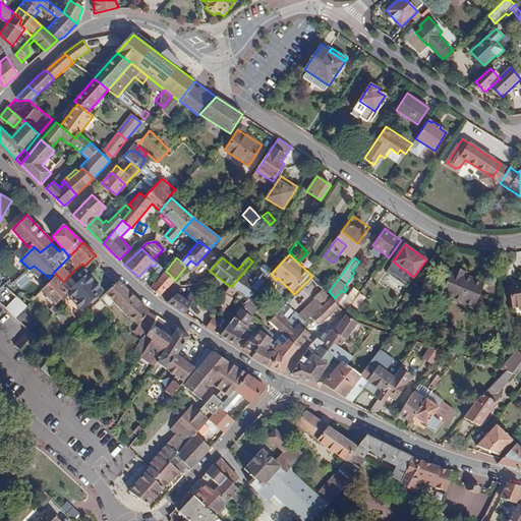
[(161,295),(168,288),(175,280),(166,271),(161,267),(157,272),(161,276),(157,282),(151,287),(161,295)]
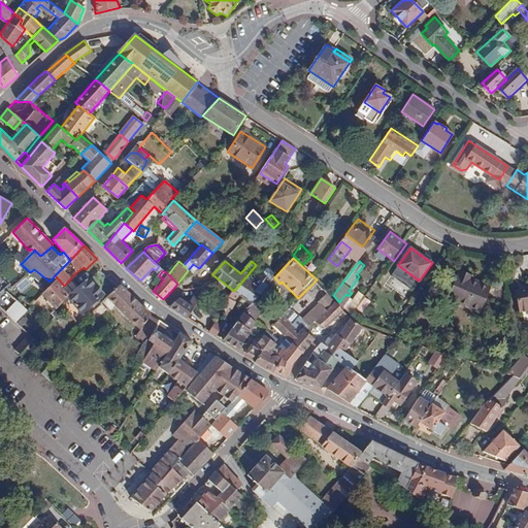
[(470,278),(471,275),(459,270),(447,298),(480,311),(490,287),(470,278)]
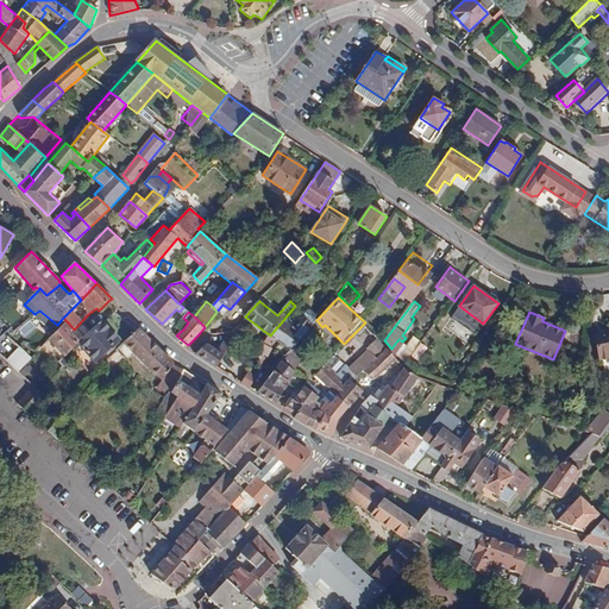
[(125,343),(136,331),(114,313),(105,322),(102,320),(79,340),(80,341),(79,343),(95,362),(119,340),(123,344),(125,343)]
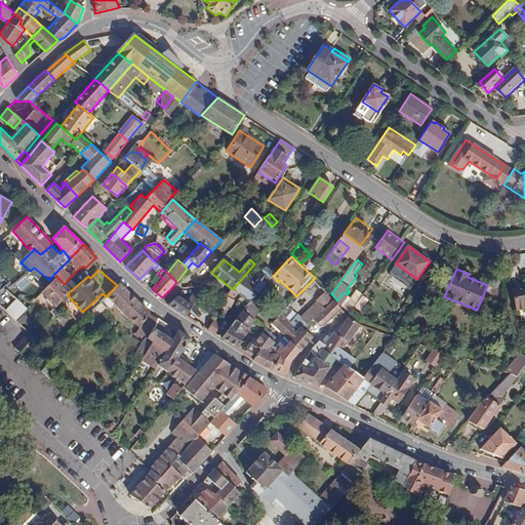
[(259,272),(251,281),(244,276),(233,289),(227,296),(231,298),(236,292),(251,303),(264,288),(270,280),(259,272)]
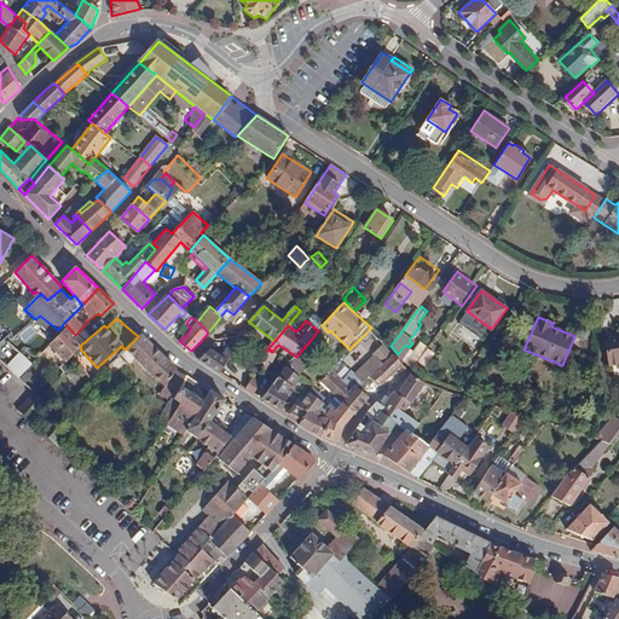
[(29,342),(36,329),(27,324),(21,337),(29,342)]
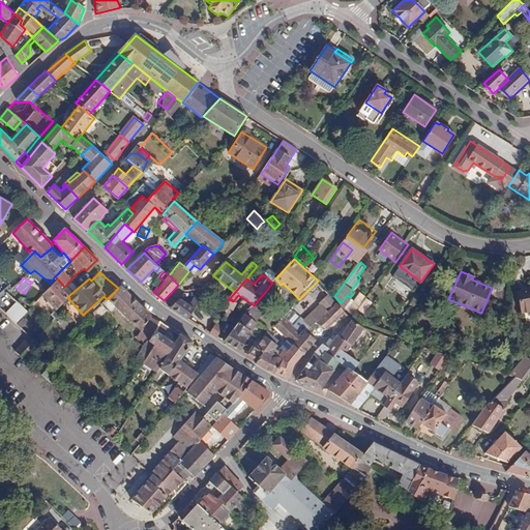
[(58,280),(45,292),(42,295),(57,311),(68,298),(69,297),(68,296),(61,289),(64,287),(58,280)]
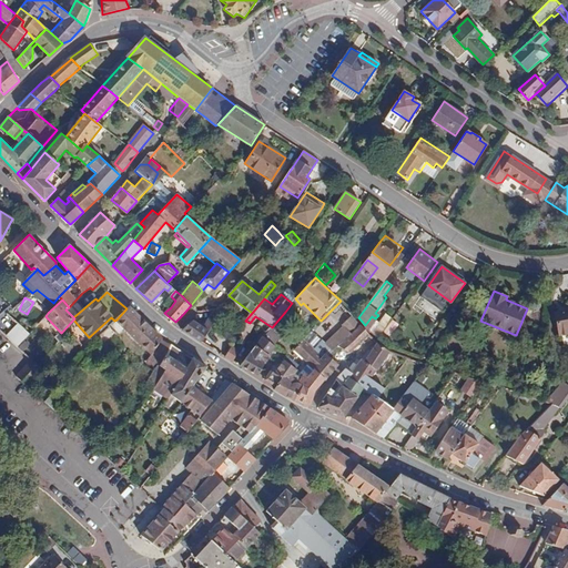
[(162,340),(130,306),(127,308),(117,320),(141,344),(152,354),(162,340)]
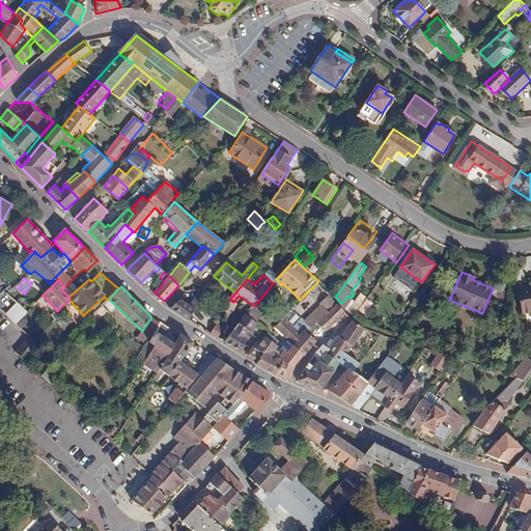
[(11,289),(6,294),(16,302),(27,313),(31,308),(11,289)]
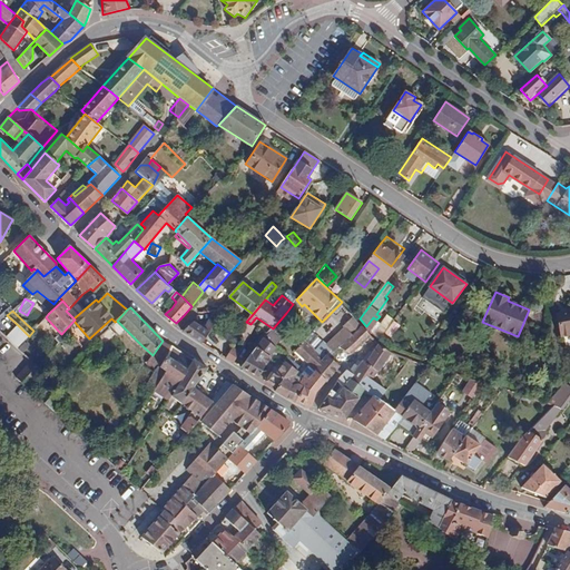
[(562,336),(569,334),(569,311),(558,314),(562,336)]
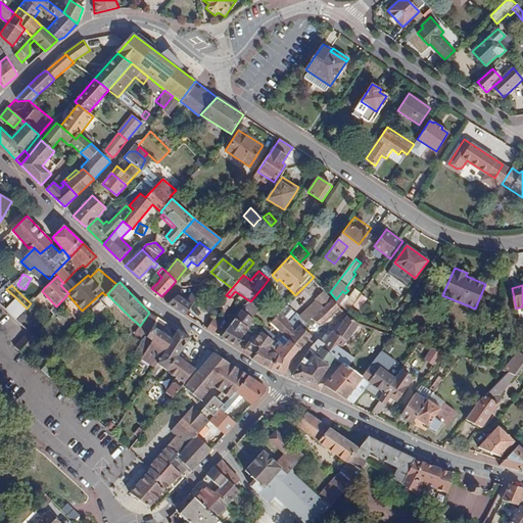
[(355,290),(343,307),(347,312),(361,294),(355,290)]
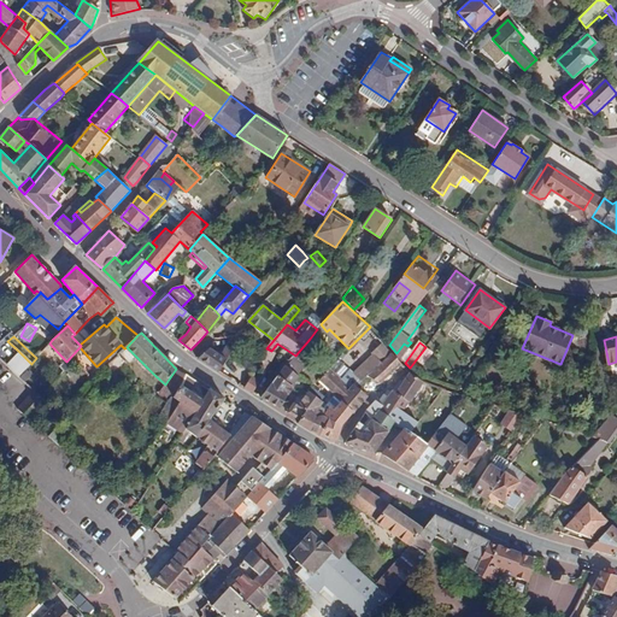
[(218,372),(233,350),(227,345),(222,352),(217,348),(215,351),(209,347),(197,358),(218,372)]
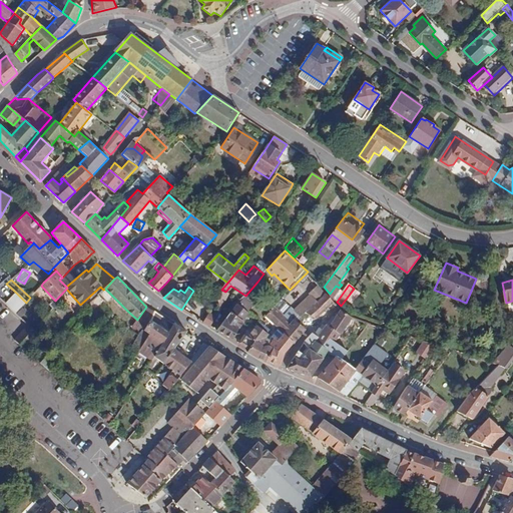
[(280,331),(295,343),(304,333),(306,331),(298,323),(307,314),(327,295),(322,289),(320,288),(312,295),(313,296),(295,312),(290,308),(285,314),(283,317),(273,309),(266,318),(275,327),(276,327),(280,331)]
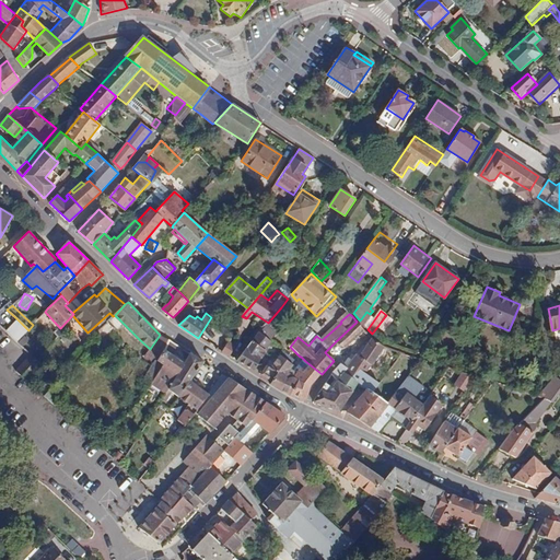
[(378,328),(385,333),(394,321),(388,315),(378,328)]
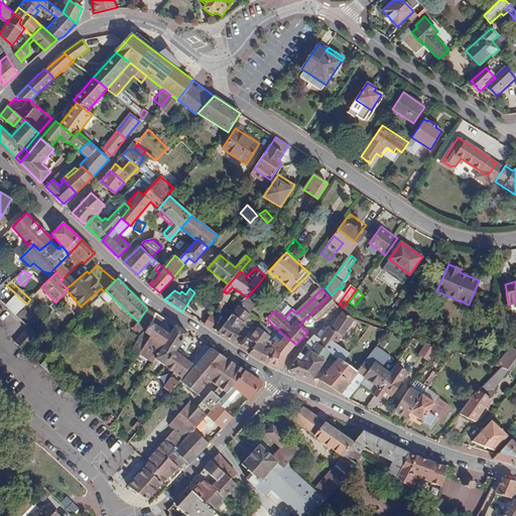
[(223,303),(227,293),(223,291),(220,293),(218,301),(222,310),(223,303)]
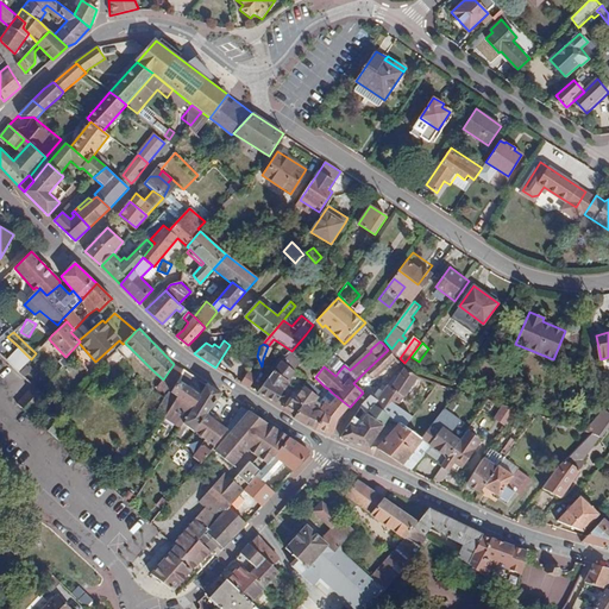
[(31,359),(18,346),(6,360),(18,372),(31,359)]
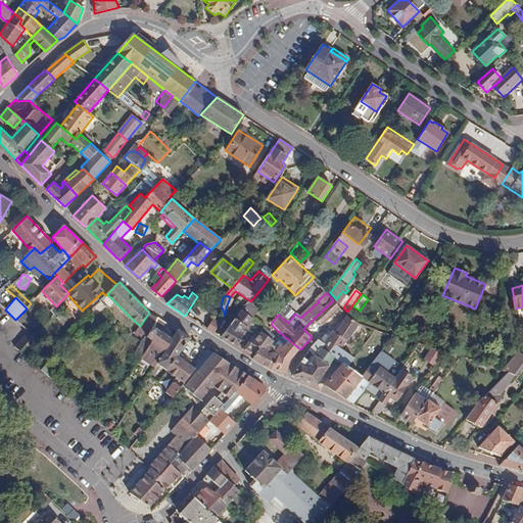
[(322,326),(340,308),(333,300),(313,320),(322,326)]
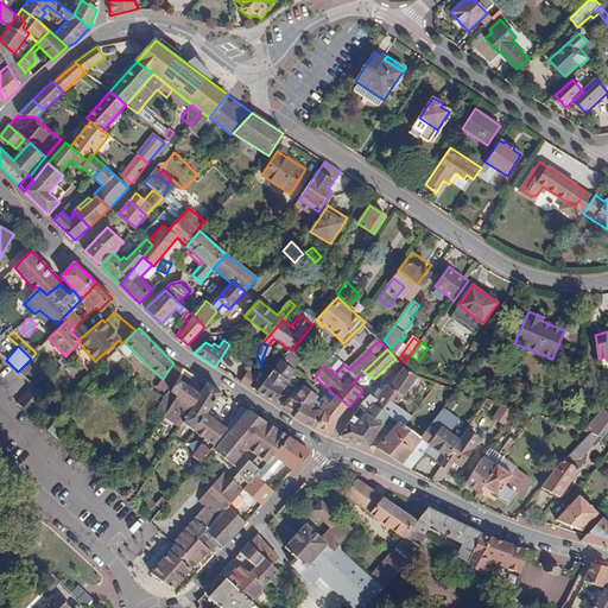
[(295,361),(287,355),(282,361),(290,368),(295,361)]
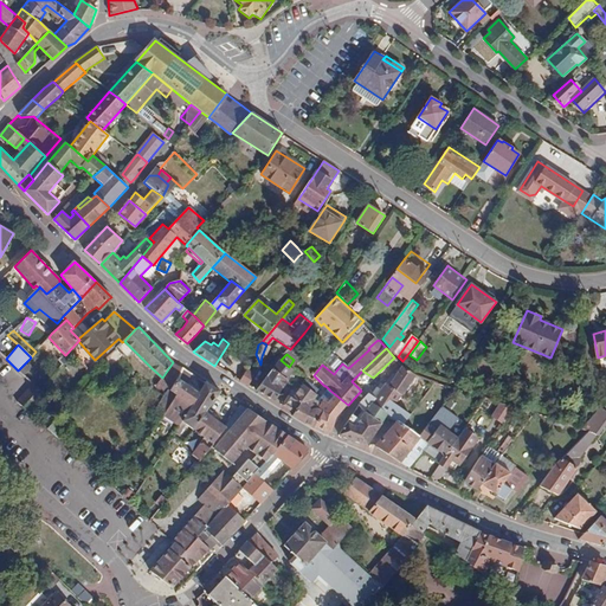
[(287,380),(294,371),(289,367),(281,360),(256,391),(260,393),(275,401),(282,388),(278,385),(283,378),(287,380)]
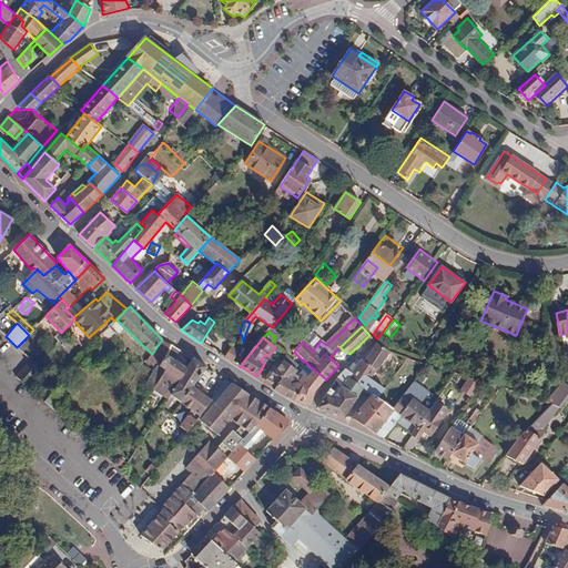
[(315,347),(305,338),(302,342),(313,351),(315,347)]
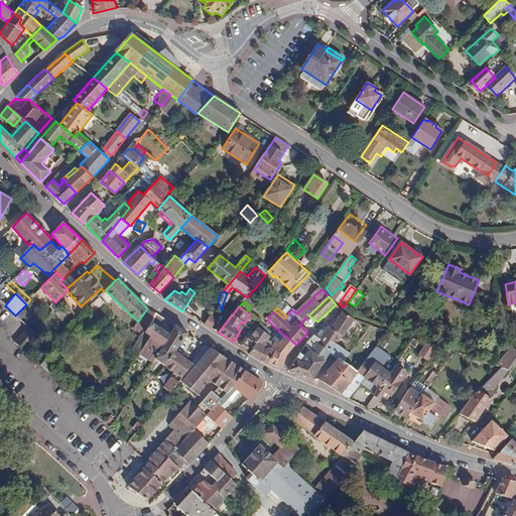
[(156,314),(147,308),(138,321),(147,328),(156,314)]
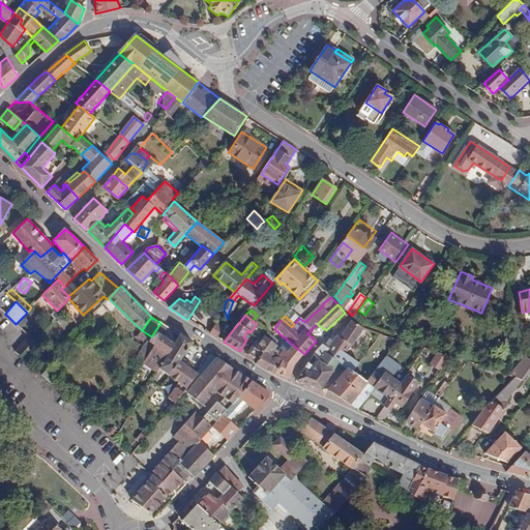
[(154,346),(144,361),(143,363),(157,373),(160,369),(159,367),(173,347),(175,343),(165,336),(171,328),(160,323),(151,336),(148,342),(154,346)]
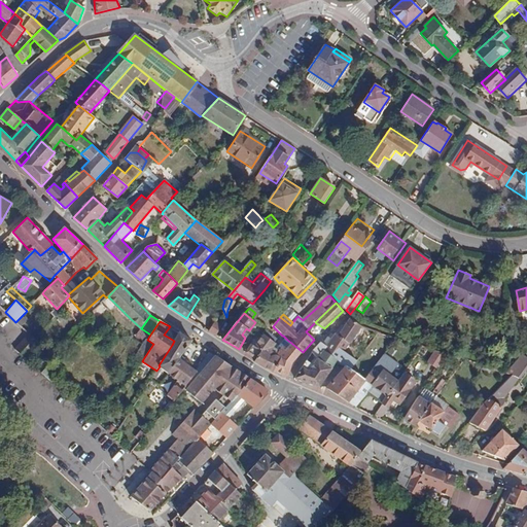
[(221,325),(215,321),(208,331),(215,337),(221,325)]
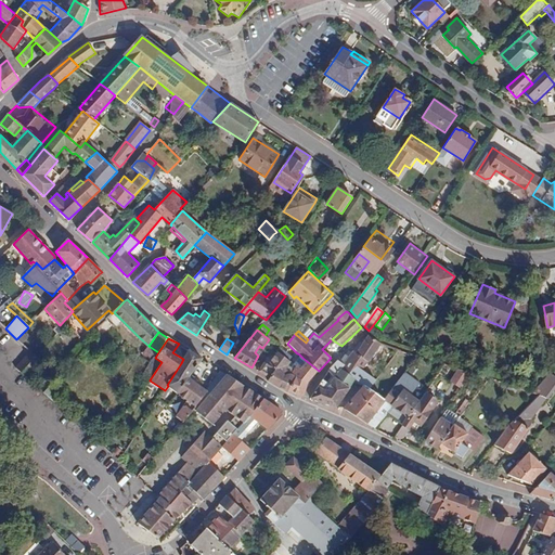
[(181,363),(167,385),(168,386),(171,388),(177,392),(189,377),(203,359),(196,355),(188,349),(183,358),(183,359),(181,363)]
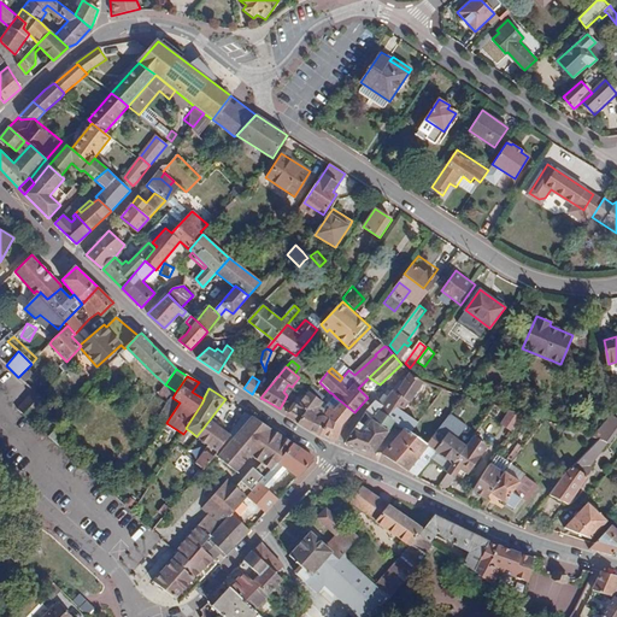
[(47,403),(41,398),(33,391),(17,410),(30,421),(47,403)]
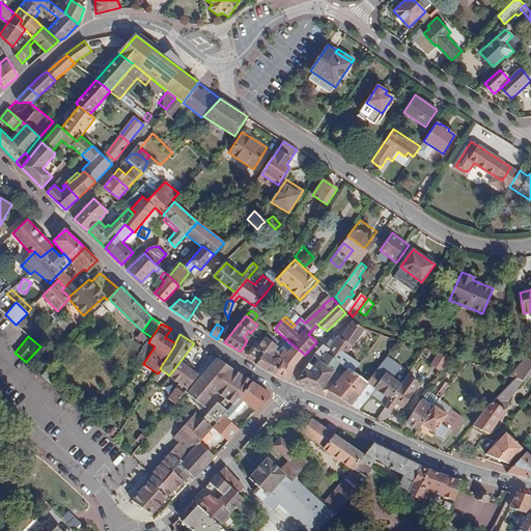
[(329,347),(324,344),(320,350),(315,355),(320,360),(327,354),(340,362),(353,345),(337,336),(329,347)]
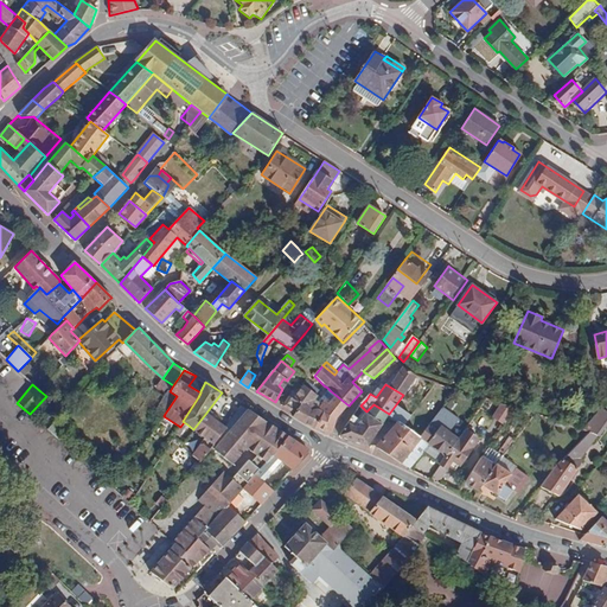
[(321,398),(304,385),(293,398),(318,415),(320,403),(318,402),(321,398)]
